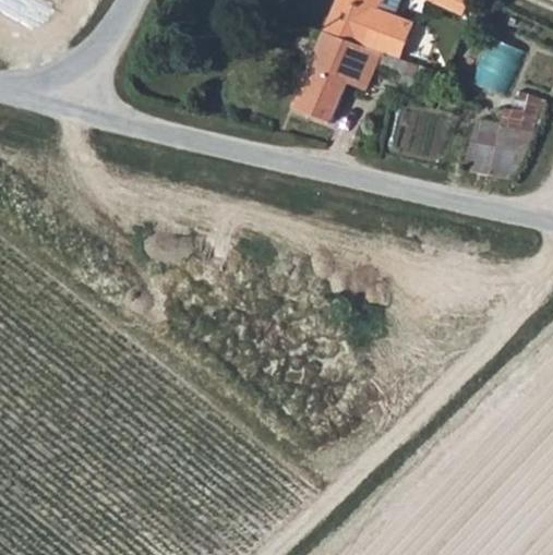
[(382,0),(334,0),(333,4),(323,26),(359,40),(365,43),(383,50),(396,56),(411,22),(380,9),(382,0)]
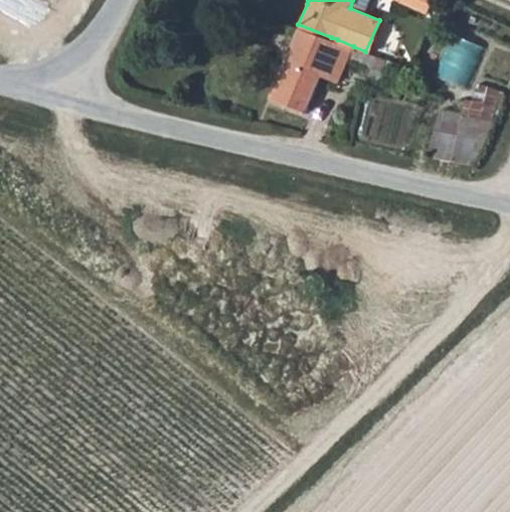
[(307,106),(321,73),(337,39),(331,37),(298,24),(269,90),(307,106)]
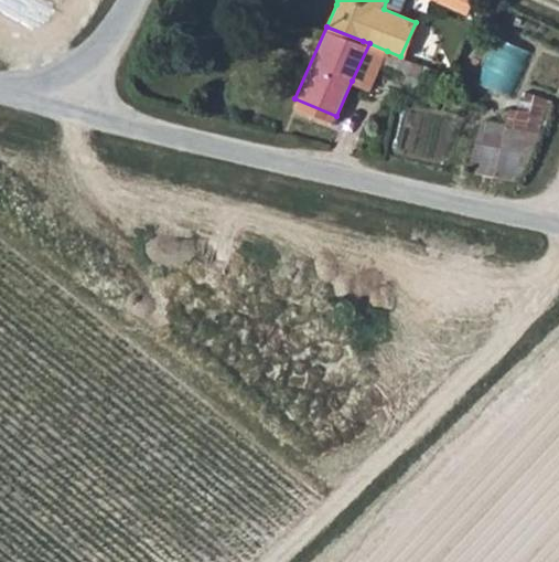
[(373,88),(382,65),(387,51),(369,43),(352,81),(373,88)]
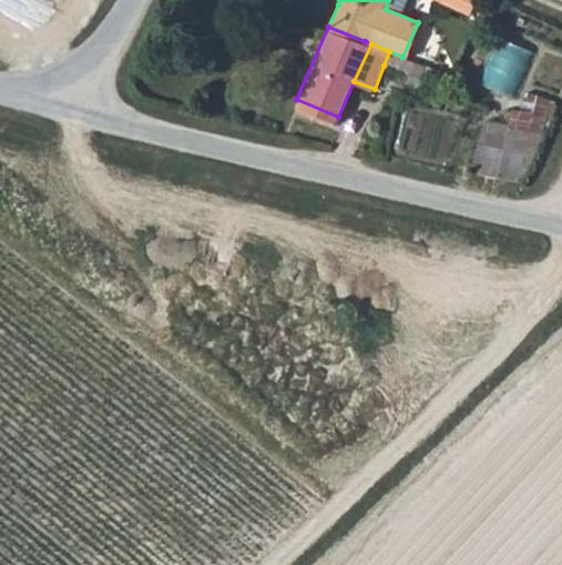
[(491,89),(518,99),(533,56),(507,46),(491,89)]
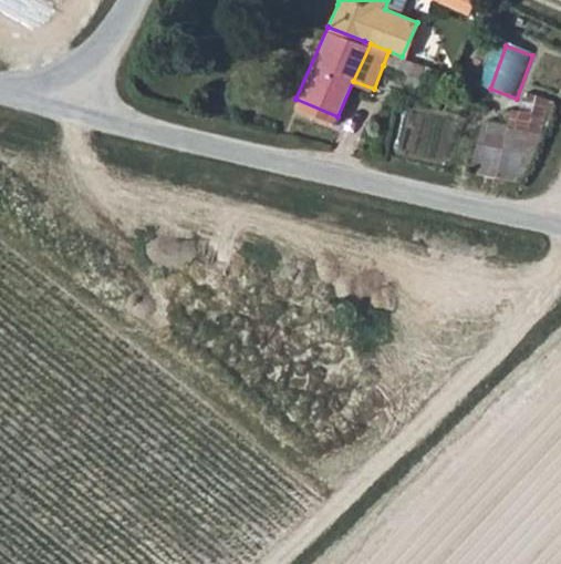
[(419,73),(423,65),(402,57),(388,51),(383,65),(411,75),(411,72),(415,70),(419,73)]
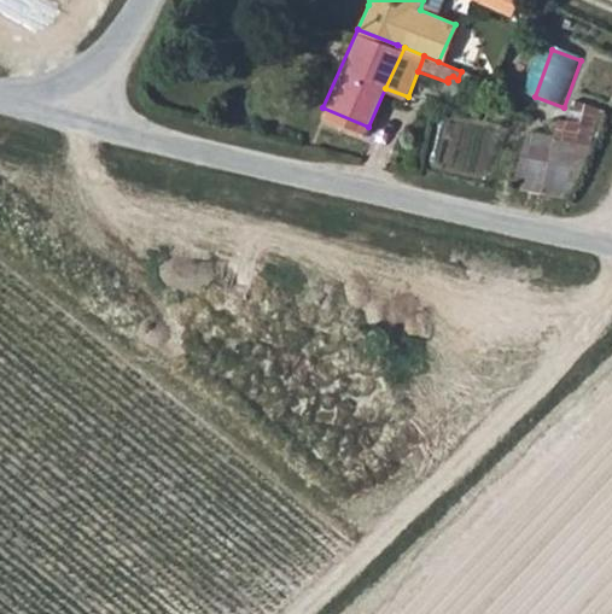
[(534,144),(525,193),(582,203),(596,109),(572,105),(565,148),(534,144)]
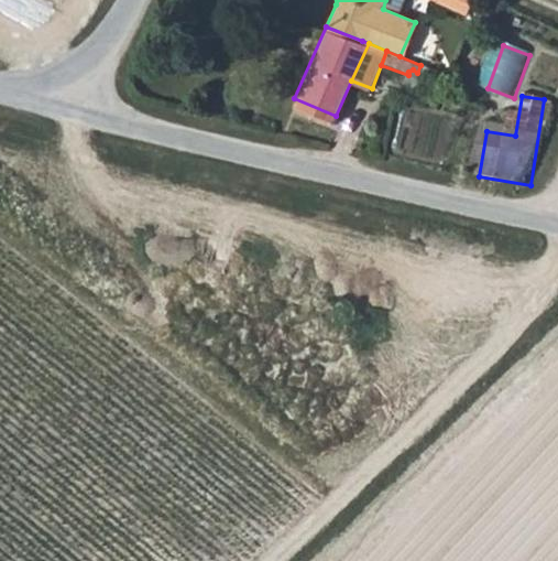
All buildings are outlined.
